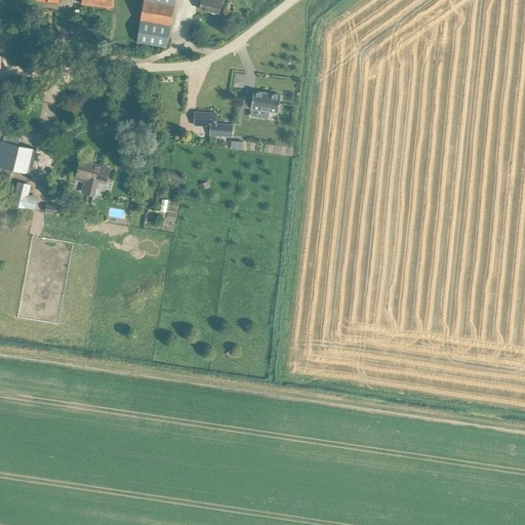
[(144,0),(136,42),(166,47),(174,0),(144,0)]
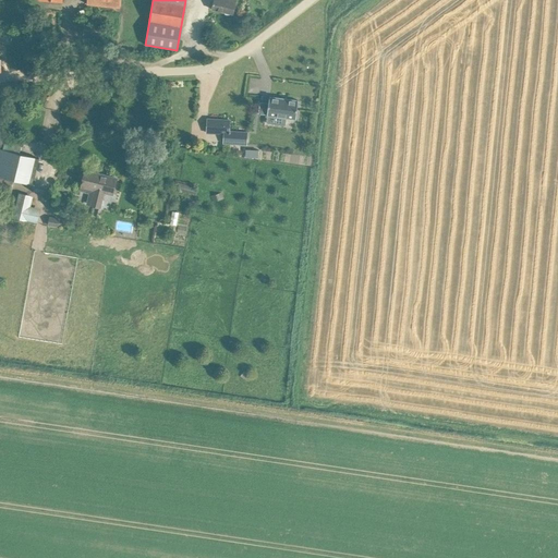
[(214,0),(211,10),(232,14),(235,0),(214,0)]
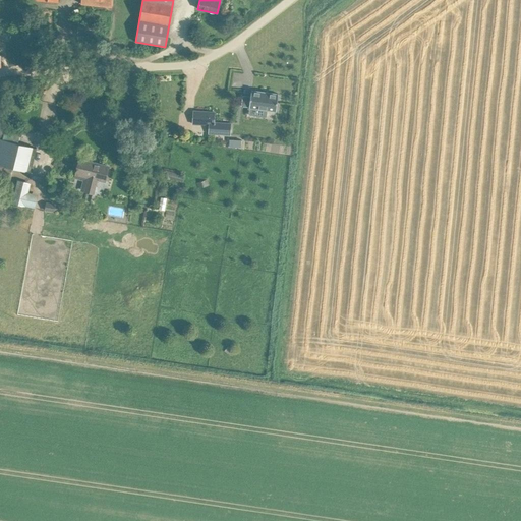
[(92,33),(93,24),(79,23),(78,32),(92,33)]
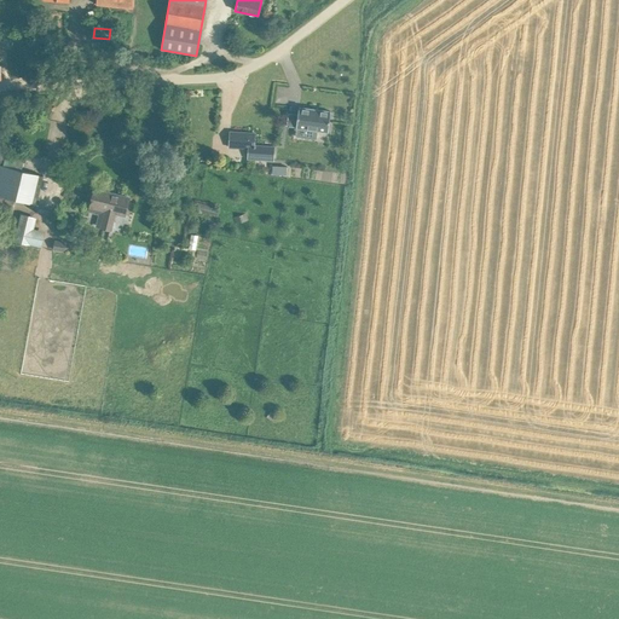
[(288,114),(287,126),(296,127),(295,137),(317,140),(318,131),(328,132),(331,113),(299,108),(298,115),(288,114)]
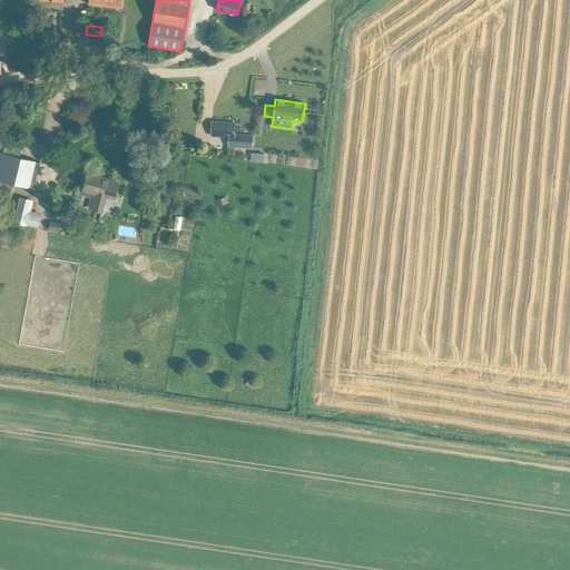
[(252,148),(253,136),(234,135),(235,124),(212,121),(210,136),(229,137),(228,146),(252,148)]
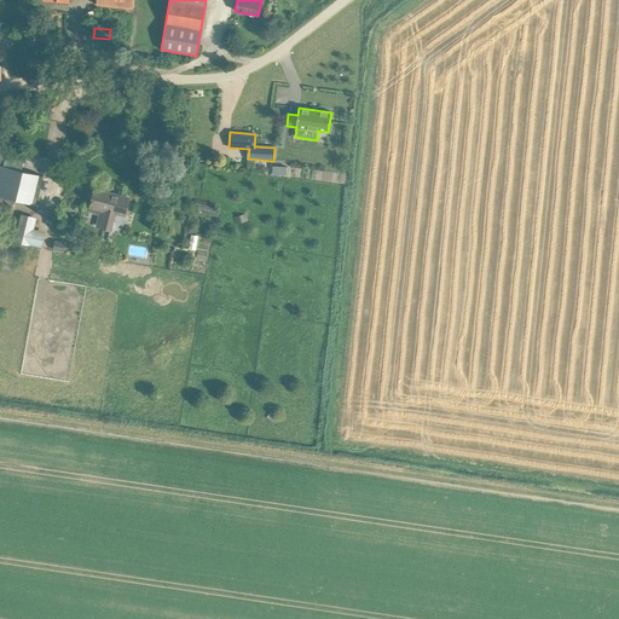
[(0,148),(0,204),(3,206),(13,208),(16,200),(36,206),(40,187),(44,177),(3,166),(5,158),(25,163),(28,155),(0,148)]
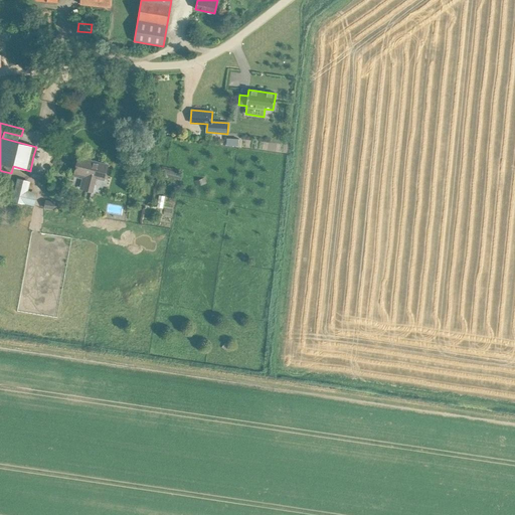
[(104,179),(105,174),(108,165),(78,157),(75,172),(88,175),(84,189),(92,191),(96,177),(104,179)]
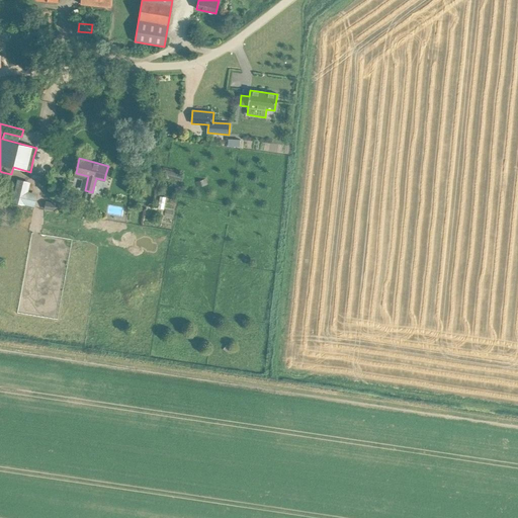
[(34,207),(37,194),(27,191),(30,182),(16,179),(11,202),(34,207)]
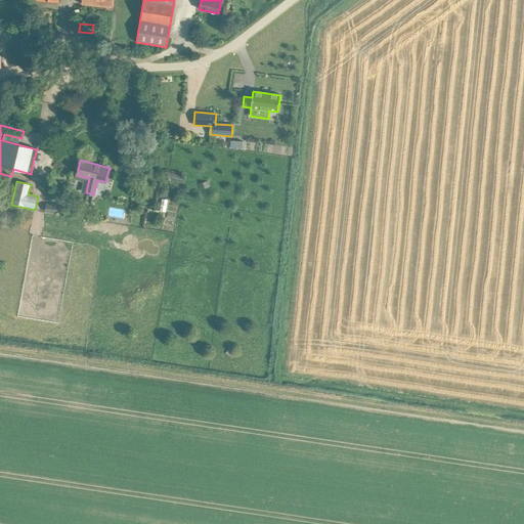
[(203,183),(204,189),(214,187),(213,181),(203,183)]
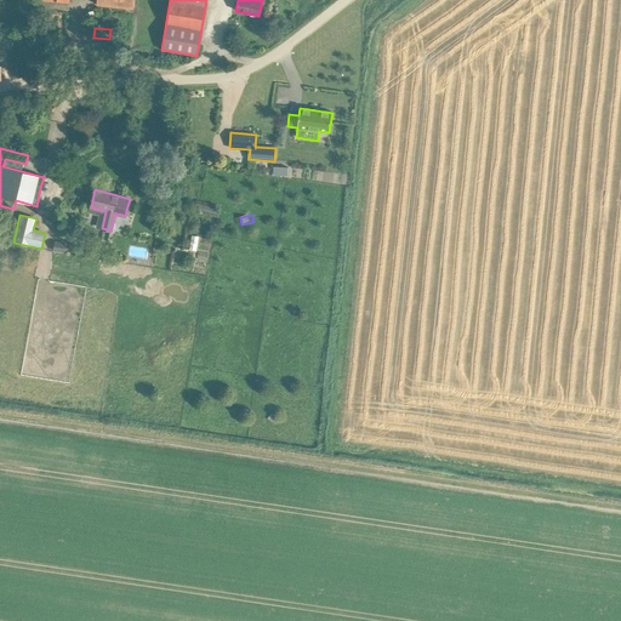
[(66,252),(67,244),(55,241),(53,251),(66,252)]
